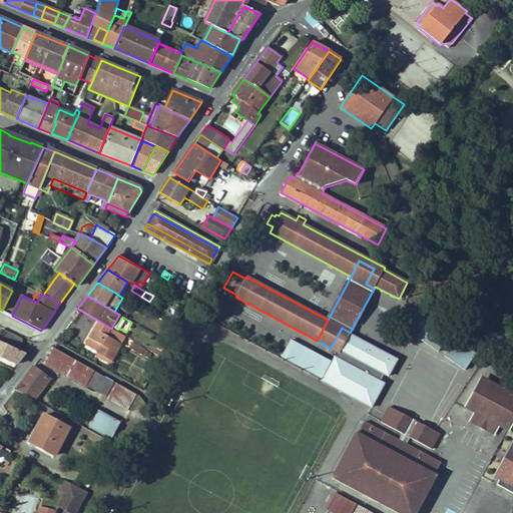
[(97,353),(111,361),(126,337),(111,329),(98,321),(88,338),(89,338),(101,345),(97,351),(97,353)]
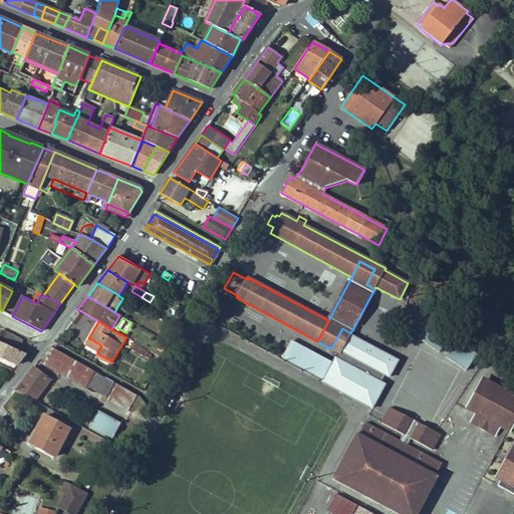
[(419,338),(439,352),(450,336),(430,322),(419,338)]
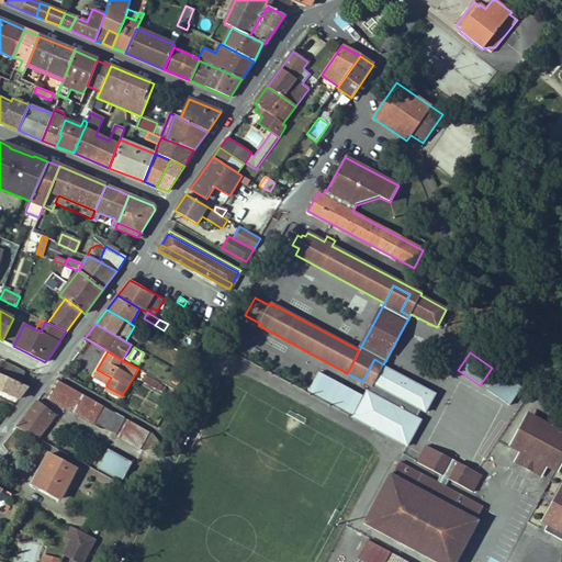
[(383,364),(374,359),(362,381),(371,386),(368,393),(366,391),(355,413),(390,431),(388,436),(402,444),(416,418),(409,415),(414,406),(420,409),(430,392),(382,366),(383,364)]
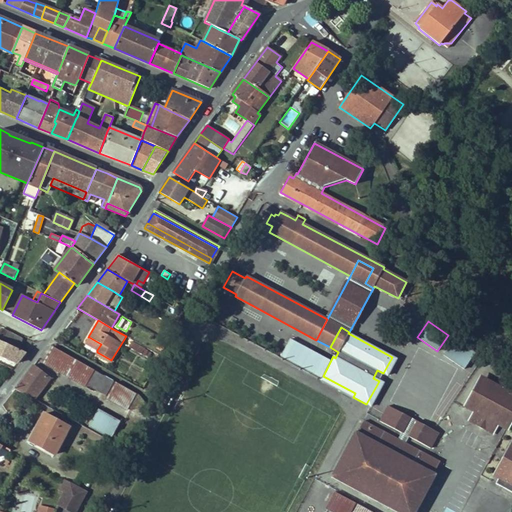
[(0,332),(0,340),(17,349),(21,339),(1,329),(0,332)]
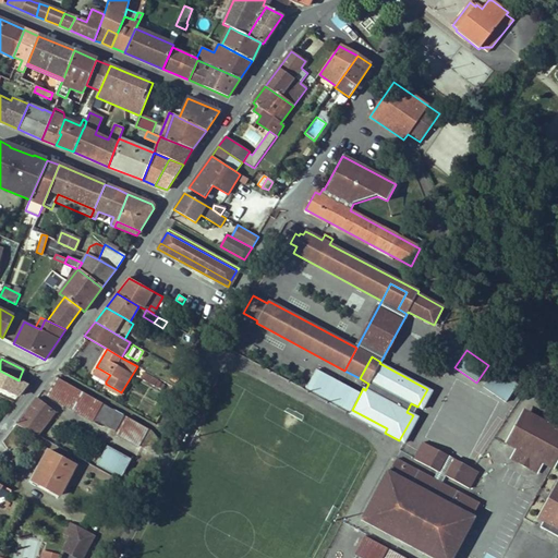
[(94,375),(106,381),(110,375),(97,367),(94,375)]
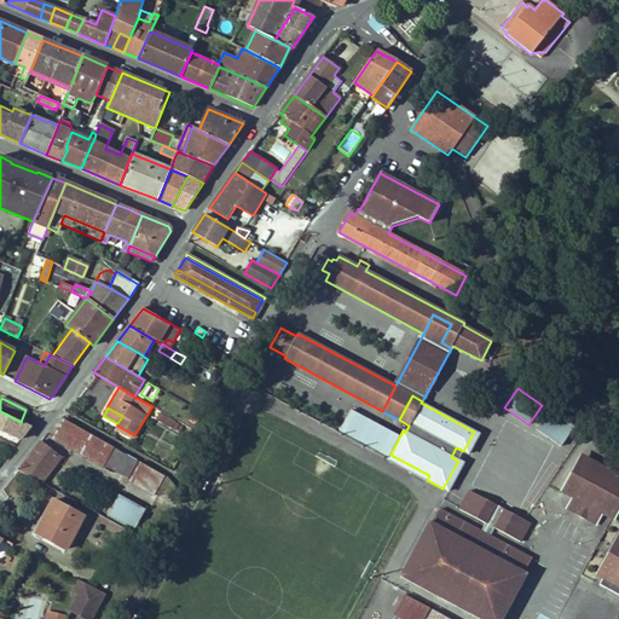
[(574,427),(550,409),(536,429),(561,446),(574,427)]
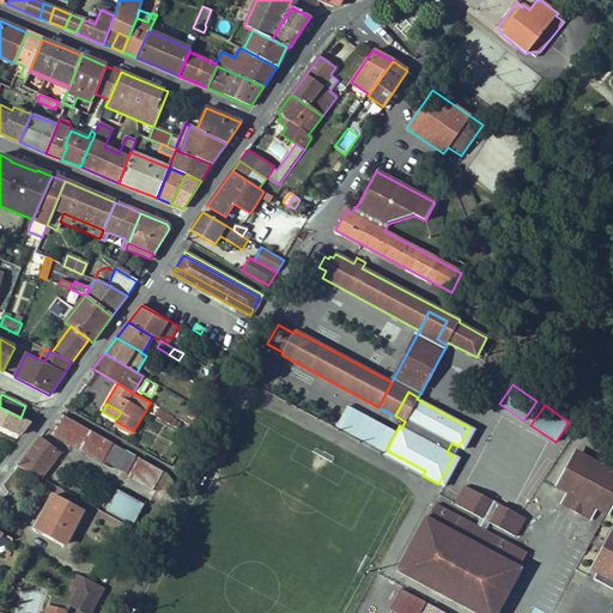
[(383,453),(394,432),(346,406),(335,426),(383,453)]
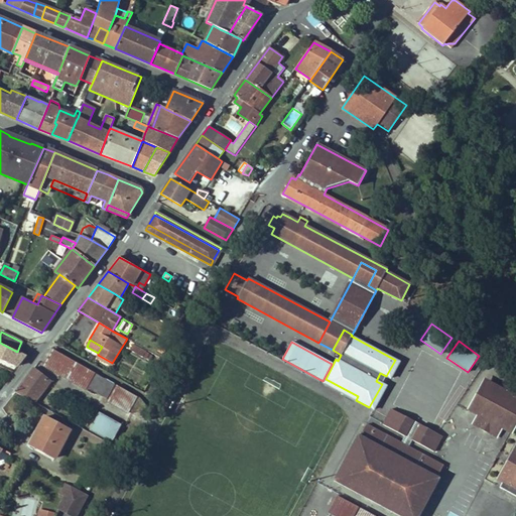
[(0,358),(17,366),(25,355),(17,352),(0,343),(0,358)]
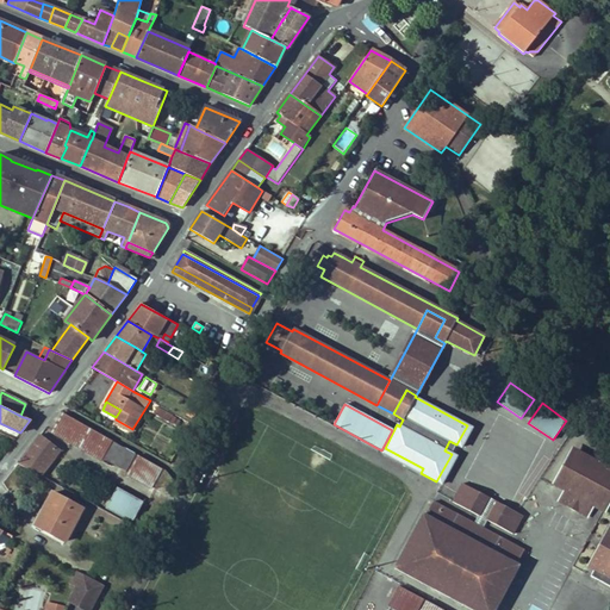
[(157,406),(154,414),(169,423),(173,416),(173,415),(157,406)]
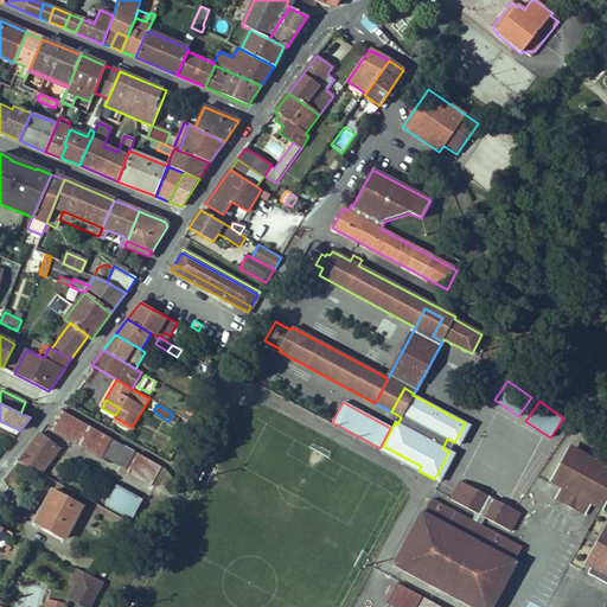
[(62,411),(51,429),(102,458),(112,440),(62,411)]
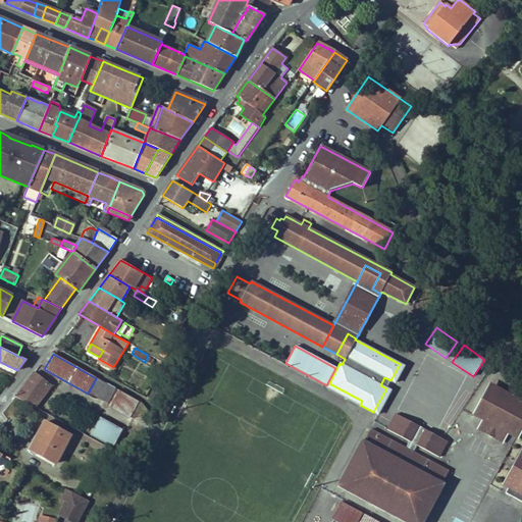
[(97,361),(112,369),(113,367),(99,359),(97,361)]
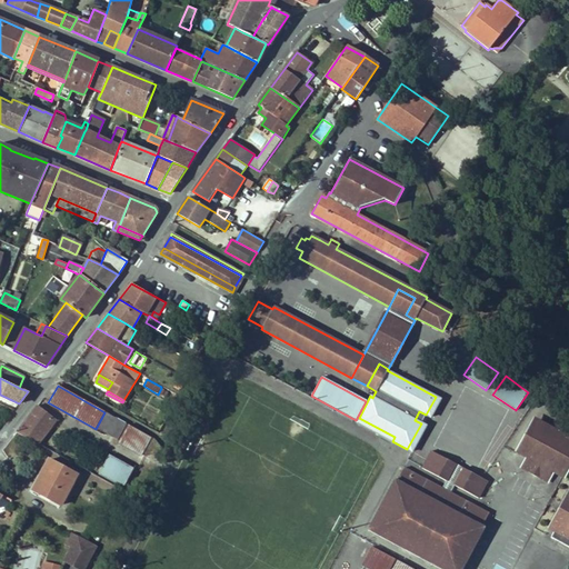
[(169,401),(175,405),(179,398),(173,395),(169,401)]
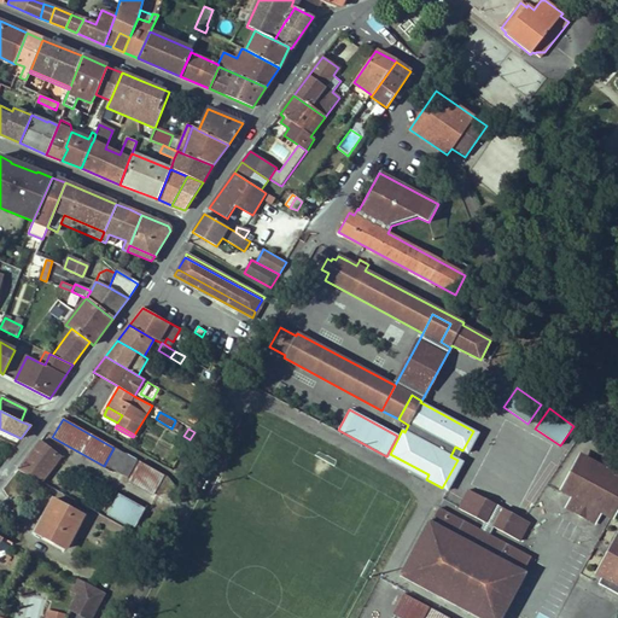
[(478,433),(473,431),(462,450),(467,453),(478,433)]
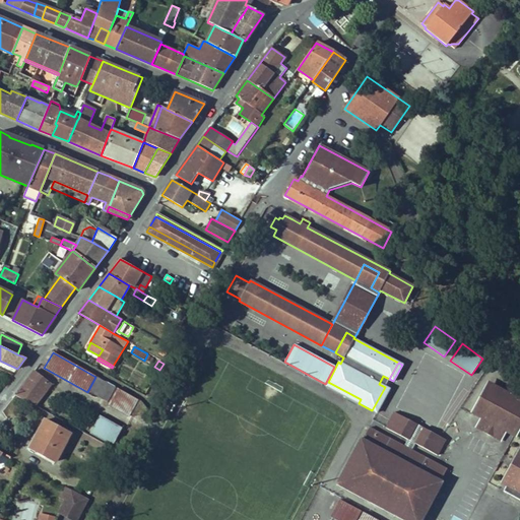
[(15,395),(34,406),(50,385),(40,377),(41,375),(35,371),(15,395)]
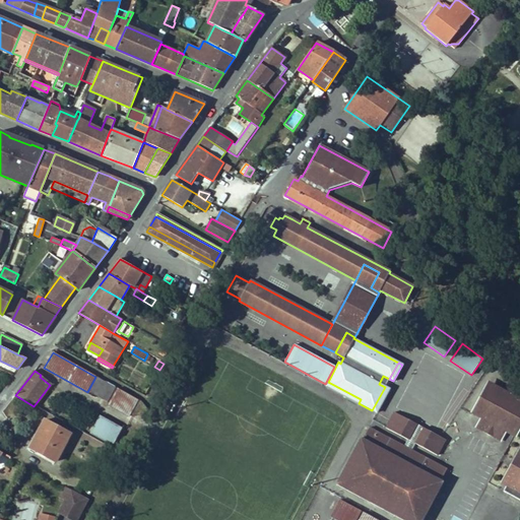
[(389,379),(383,376),(379,384),(385,387),(389,379)]
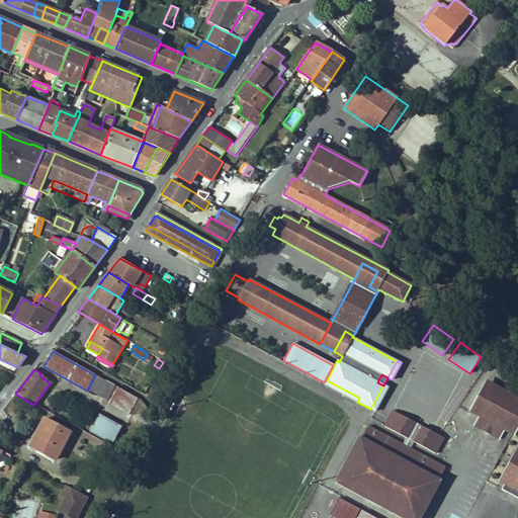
[(88,391),(107,401),(115,386),(96,375),(88,391)]
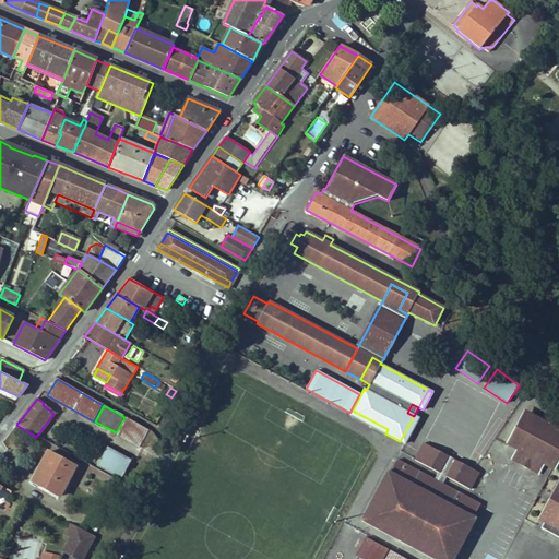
[(388,429),(353,411),(351,415),(385,433),(388,429)]
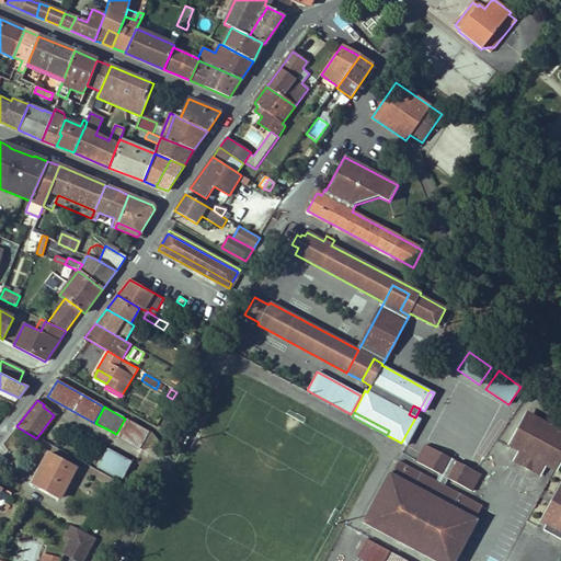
[(560,457),(560,433),(527,415),(512,444),(521,449),(514,460),(540,474),(546,462),(556,468),(560,457)]
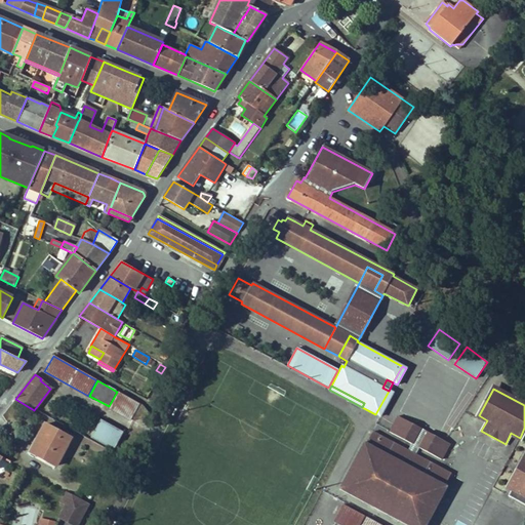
[(393,393),(389,391),(375,414),(379,416),(393,393)]
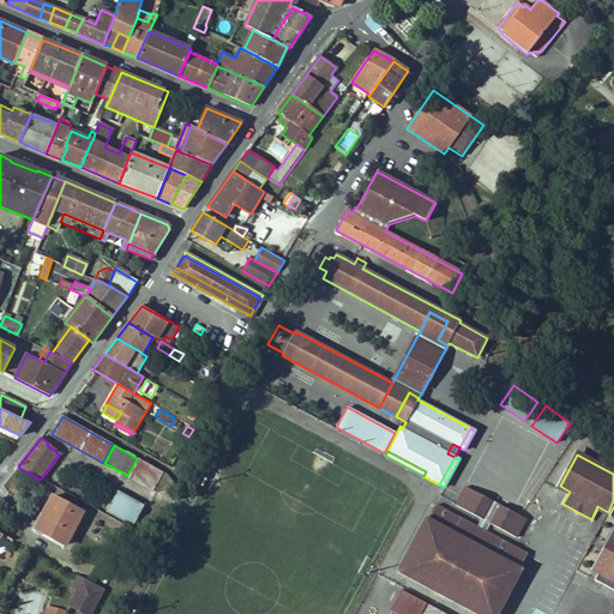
[(138,458),(127,477),(154,492),(163,473),(138,458)]
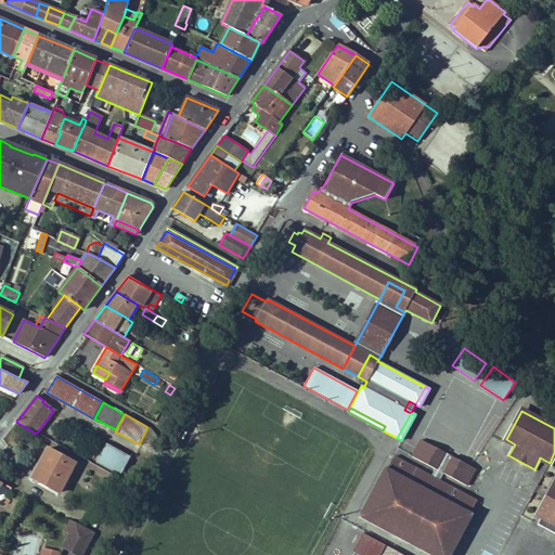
[(147,427),(139,444),(147,443),(158,440),(154,431),(149,427),(147,427)]
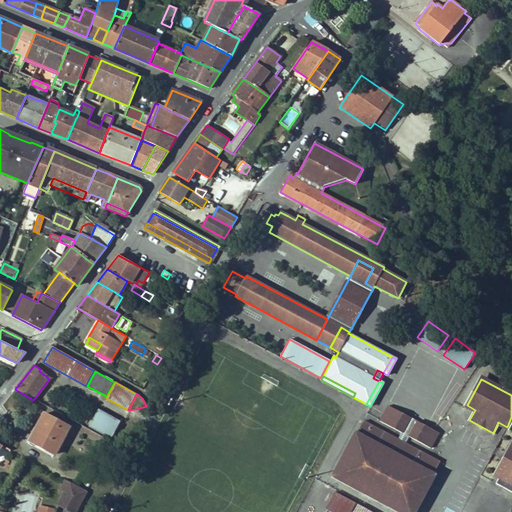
[(439,433),(388,406),(380,421),(401,433),(409,437),(431,448),(439,433)]
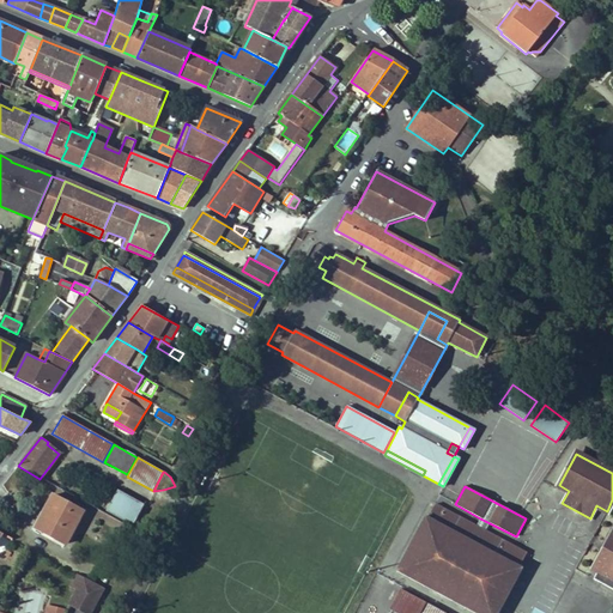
[(145,504),(119,490),(107,510),(133,525),(145,504)]
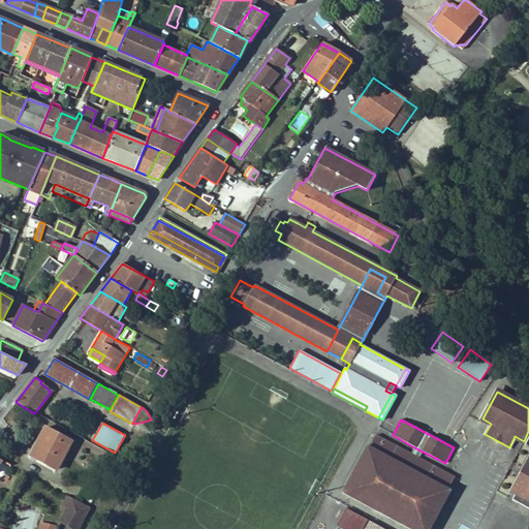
[(30,456),(56,470),(71,441),(45,428),(30,456)]
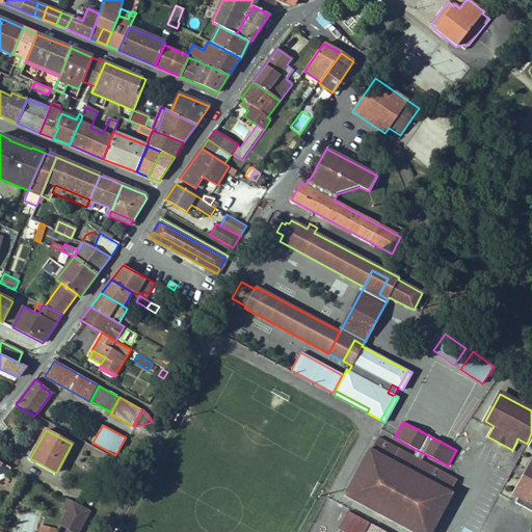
[(457,480),(421,460),(414,456),(377,437),(371,449),(369,448),(344,496),(411,531),(431,531),(453,494),(451,491),(457,480)]
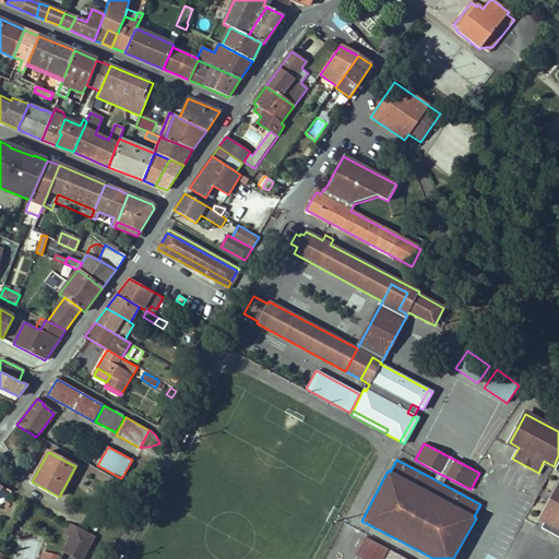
[(447,477),(438,473),(435,479),(442,484),(447,477)]
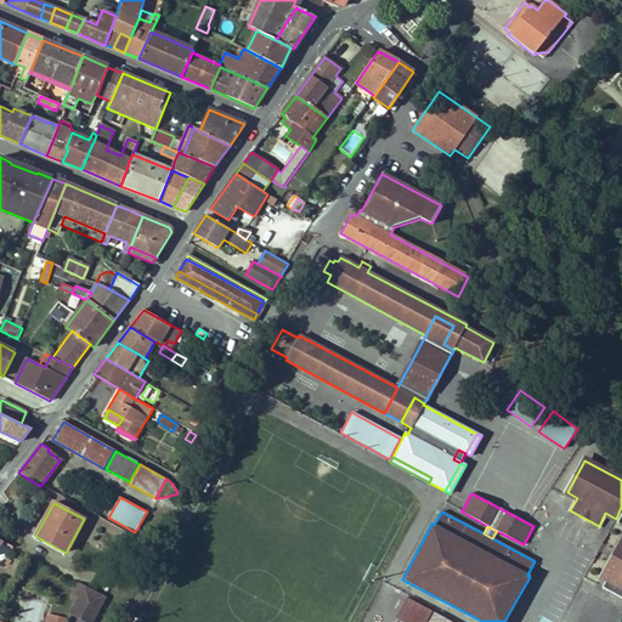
[(621,543),(621,538),(601,577),(606,580),(612,569),(621,574),(621,571),(621,549),(620,549),(621,543)]
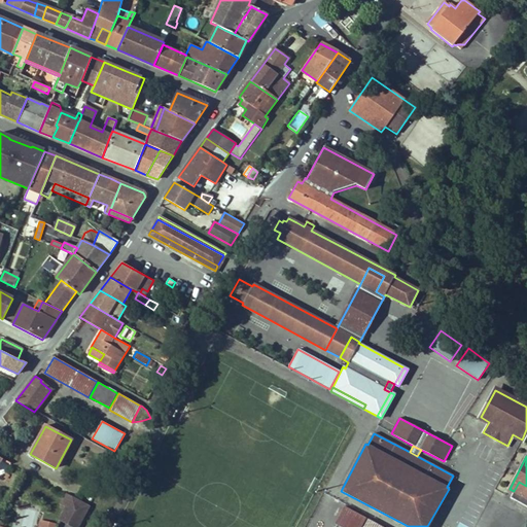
[(526,460),(525,465),(526,465),(526,484),(526,486),(519,482),(514,491),(511,497),(526,506),(526,460)]
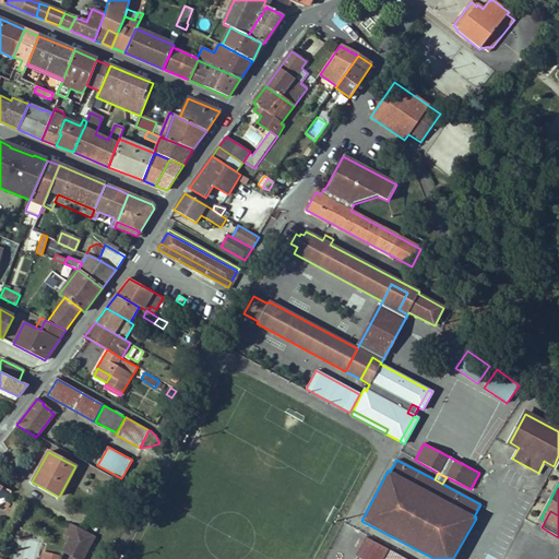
[(70,537),(63,550),(79,558),(82,558),(94,536),(71,524),(66,535),(70,537)]
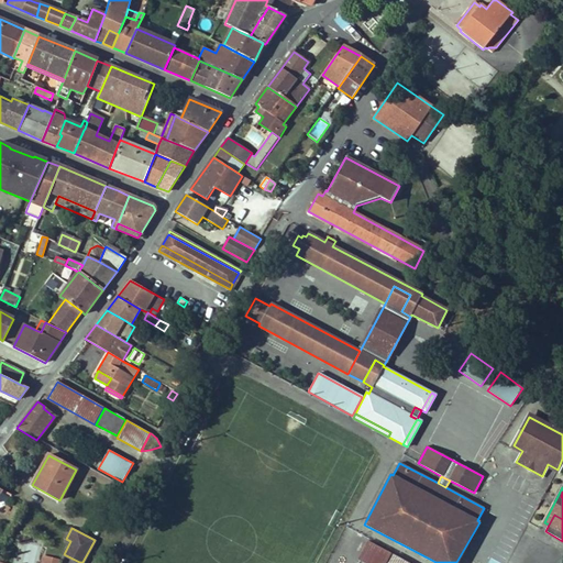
[(366,562),(386,562),(392,554),(367,542),(359,559),(366,562)]
